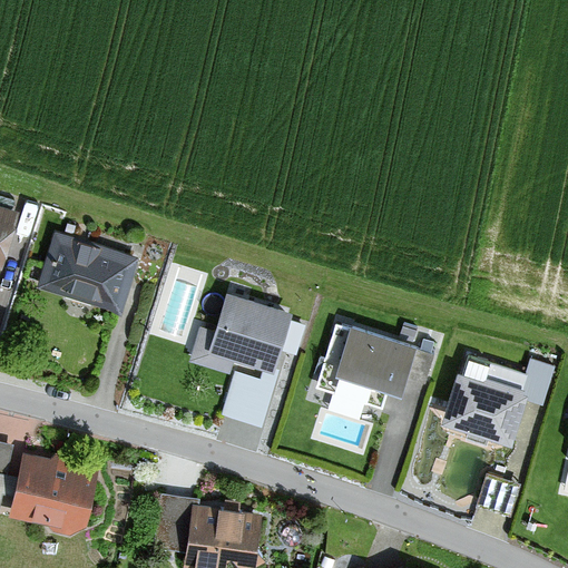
[(0,268),(0,270),(17,213),(0,207),(0,268)]
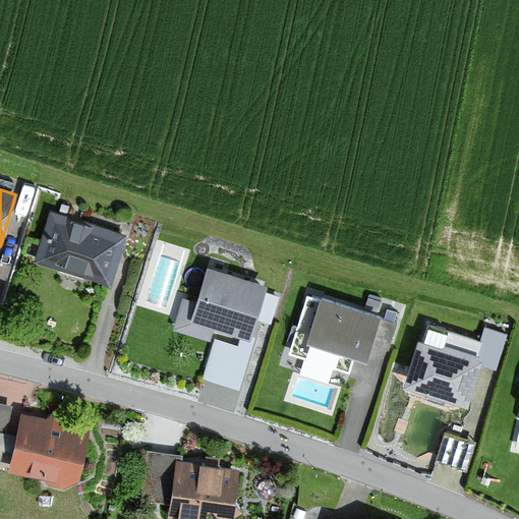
[(114,289),(129,235),(51,214),(37,268),(114,289)]
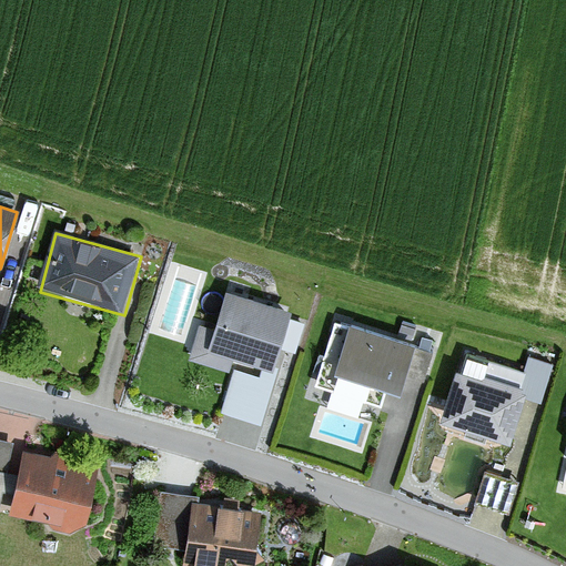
[(274,371),(291,312),(225,293),(214,332),(203,327),(192,364),(232,375),(236,360),(274,371)]
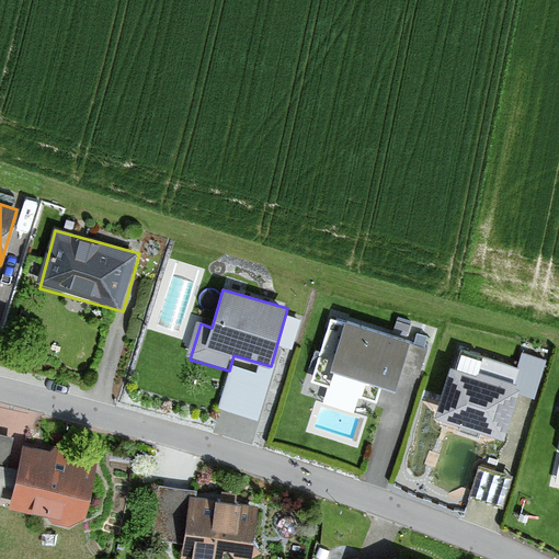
[(406,346),(407,343),(344,323),(331,366),(396,385),(398,376),(419,381),(428,353),(406,346)]
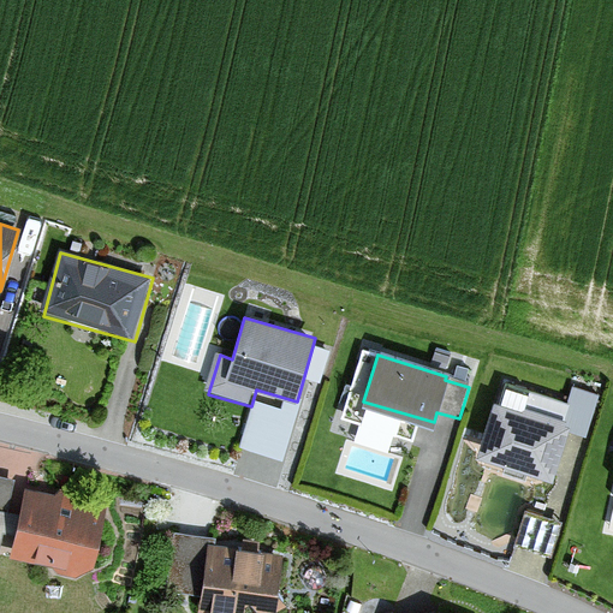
[(524,415),(497,404),(477,456),(551,482),(570,426),(527,410),(524,415)]
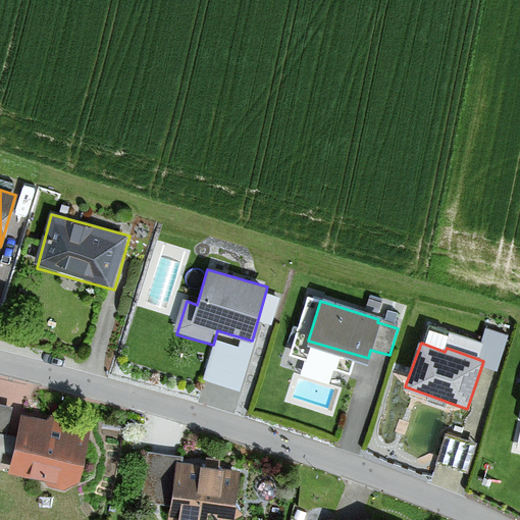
[(329,381),(340,353),(312,344),(303,372),(329,381)]
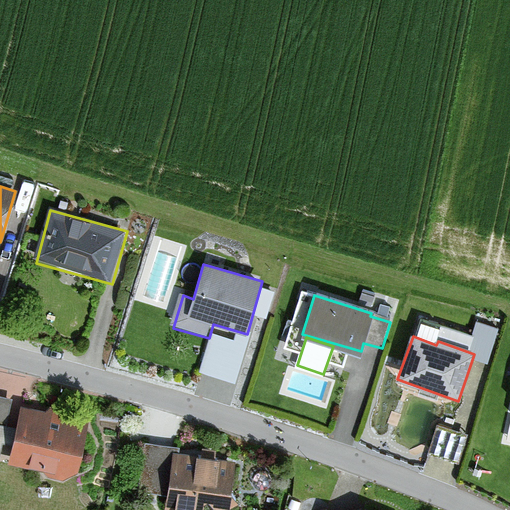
[(0,461),(45,472),(50,480),(65,483),(77,474),(89,422),(0,401),(0,461)]
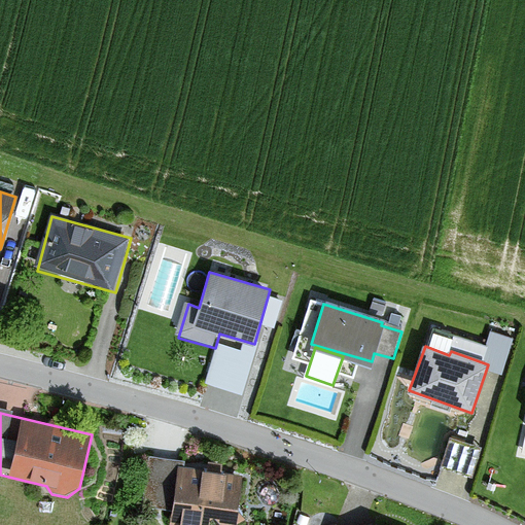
[(471,477),(479,450),(451,442),(444,468),(471,477)]
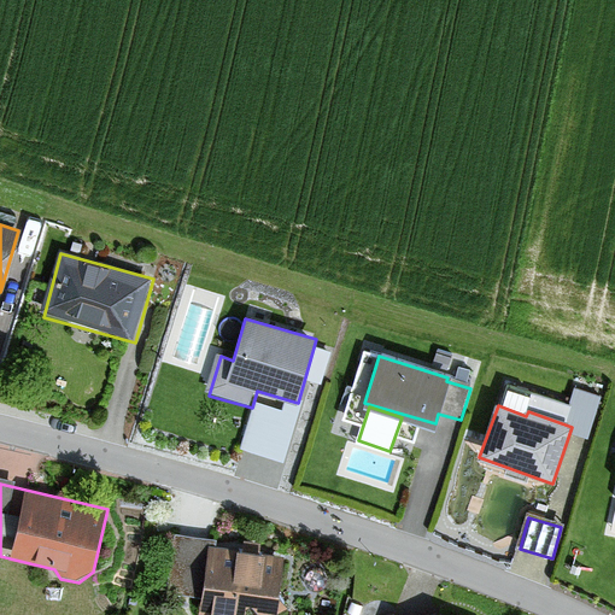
[(279,614),(286,608),(292,560),(218,551),(218,543),(176,538),(169,598),(200,602),(199,613),(214,614),(279,614)]
